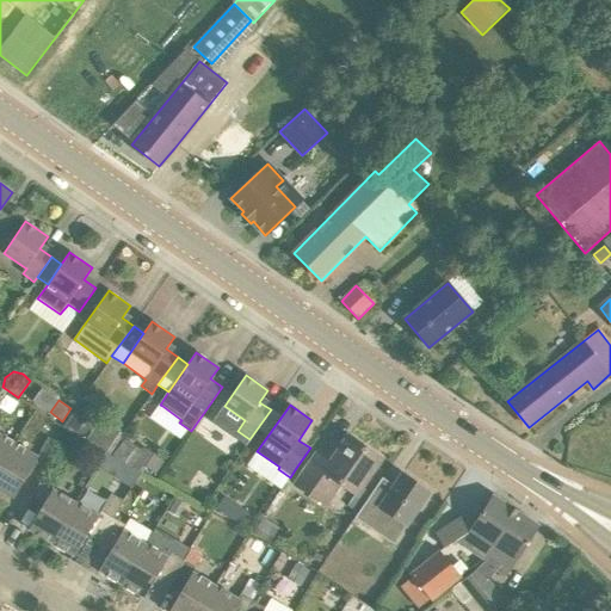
[(97,423),(81,412),(80,411),(68,426),(86,438),(97,423)]
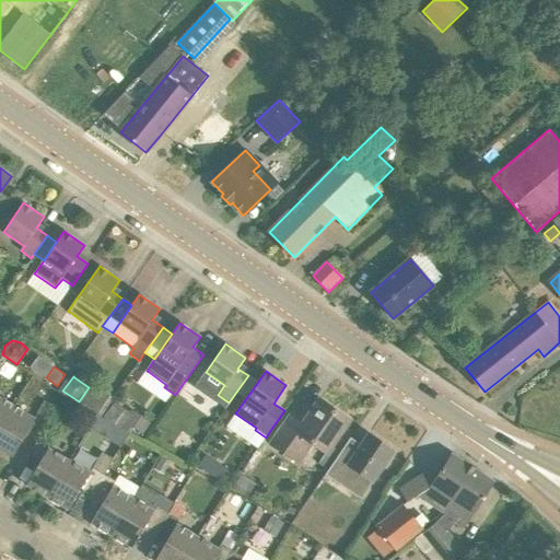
[(96,413),(100,415),(112,396),(93,384),(80,403),(96,413)]
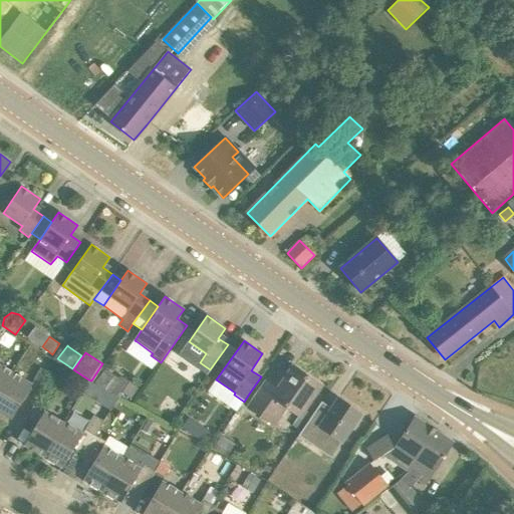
[(0,395),(13,372),(4,366),(0,364),(0,395)]
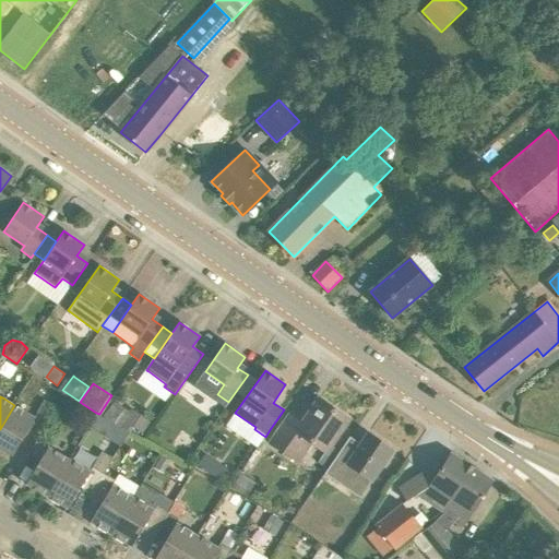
[(331,444),(347,419),(319,400),(300,426),(288,418),(271,445),(299,465),(318,439),(330,447),(331,444)]
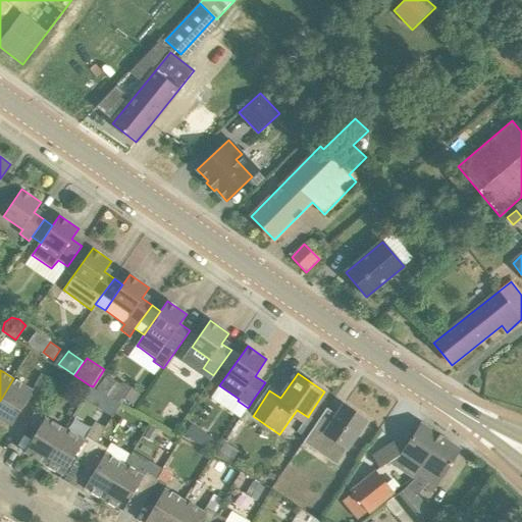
[(41,389),(48,377),(42,374),(35,386),(41,389)]
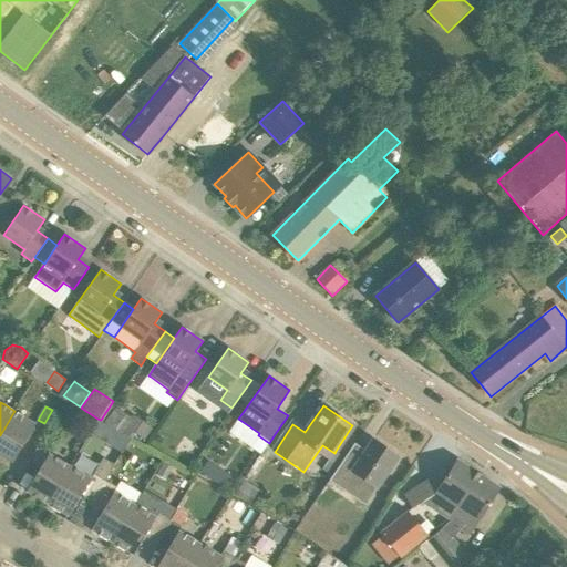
[(51,426),(59,413),(52,410),(44,423),(51,426)]
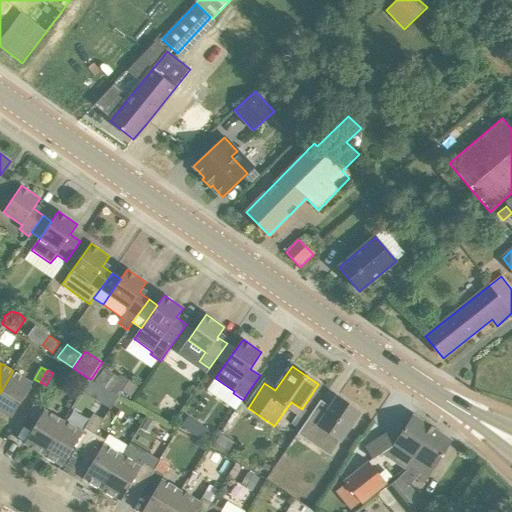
[(32,382),(23,377),(13,371),(0,393),(0,410),(12,417),(32,382)]
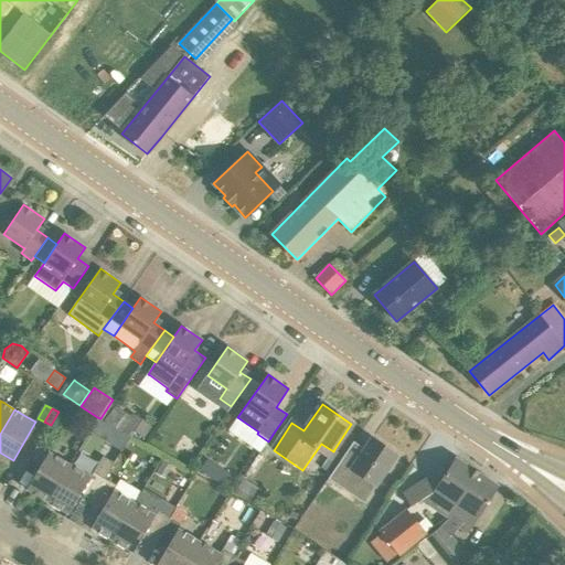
[(130,437),(134,432),(125,425),(129,419),(117,412),(108,424),(116,428),(130,437)]
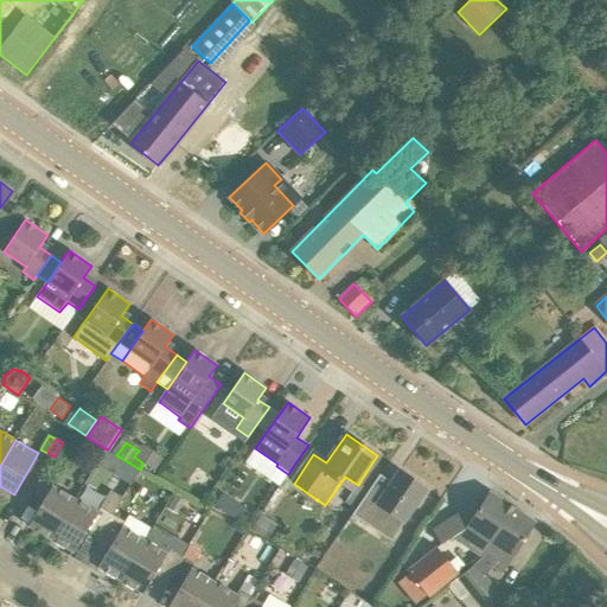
[(141,447),(139,451),(134,457),(144,464),(155,472),(165,459),(144,443),(141,447)]
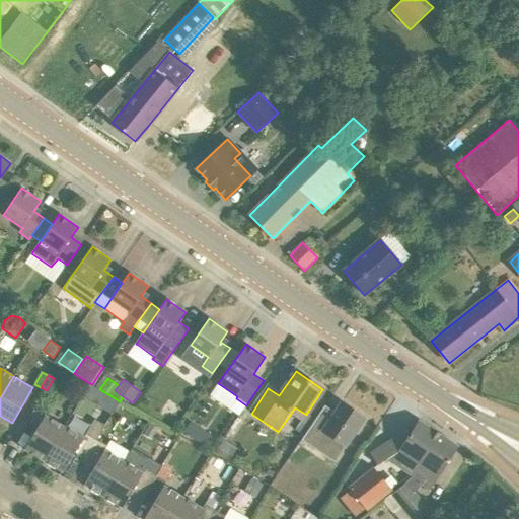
[(120,401),(106,393),(99,406),(112,414),(120,401)]
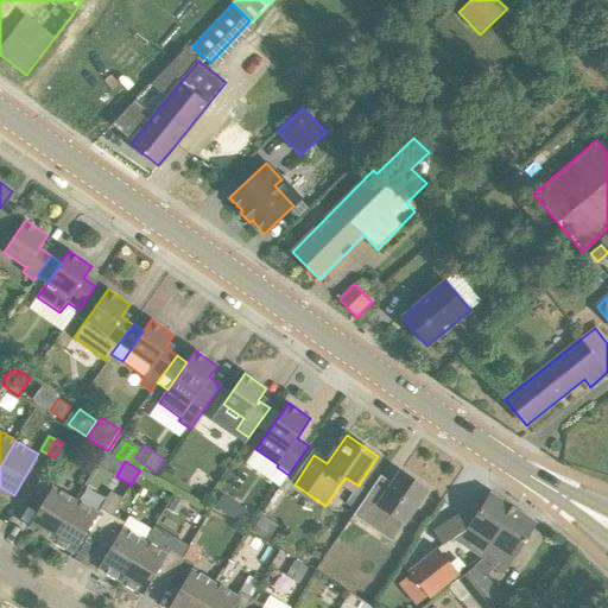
[(380,475),(353,515),(384,536),(396,518),(404,524),(426,491),(400,472),(392,483),(380,475)]
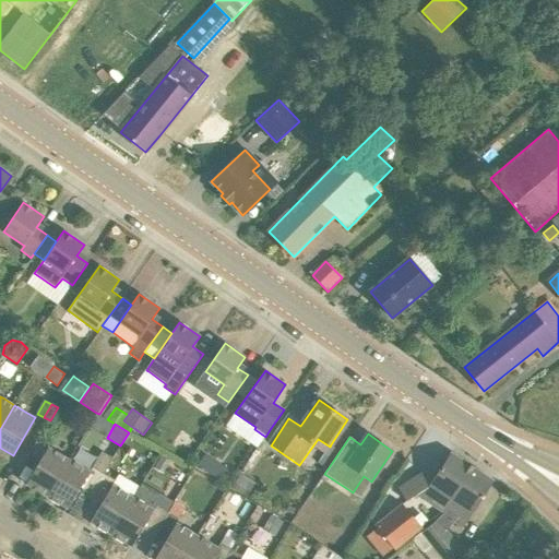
[(47,497),(70,459),(49,447),(51,442),(40,435),(26,460),(37,466),(26,484),(47,497)]
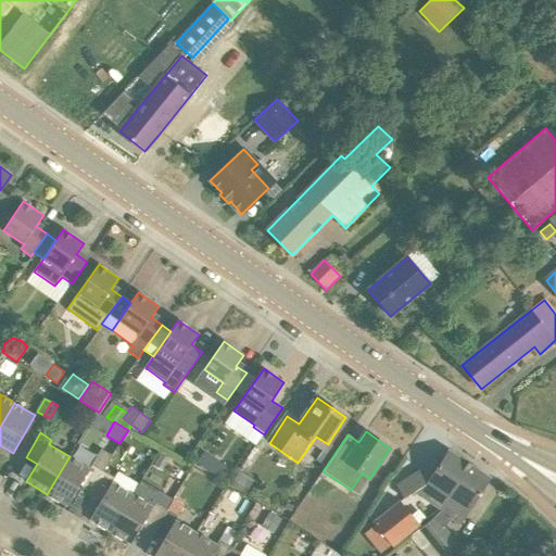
[(324,466),(337,447),(329,442),(328,444),(316,460),(324,466)]
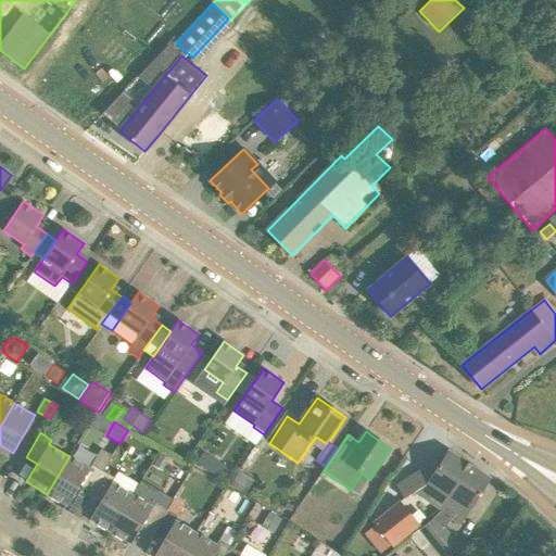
[(415,492),(440,510),(471,465),(450,451),(429,482),(420,470),(396,485),(404,498),(415,492)]
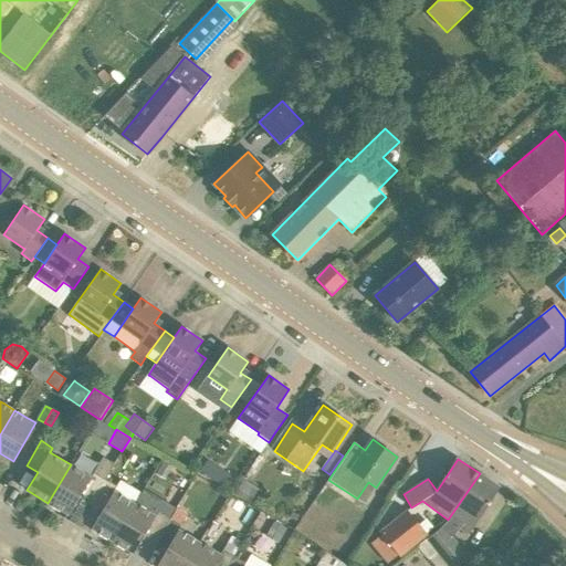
[(164,460),(156,473),(166,479),(174,464),(164,460)]
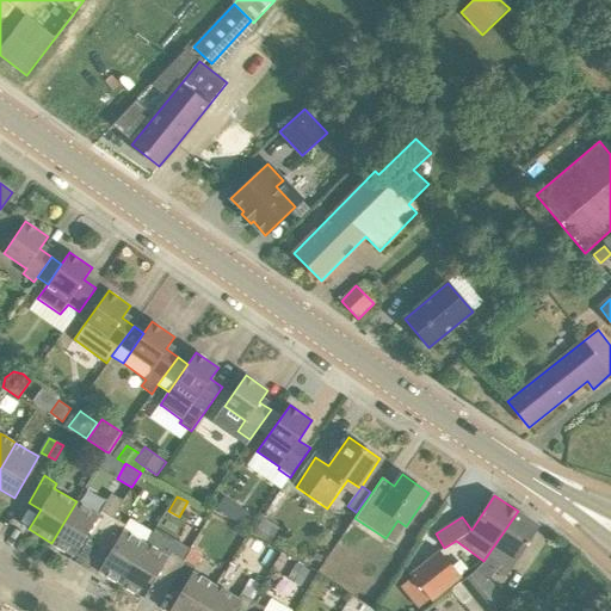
[(227,516),(234,503),(224,497),(216,508),(227,516)]
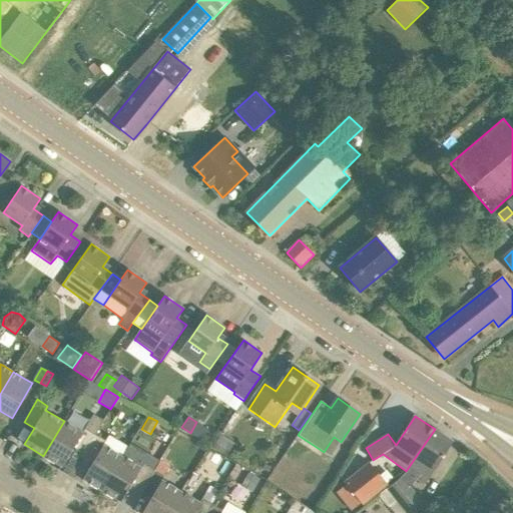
[(82,456),(96,433),(86,427),(83,432),(64,421),(43,456),(62,467),(72,451),(82,456)]
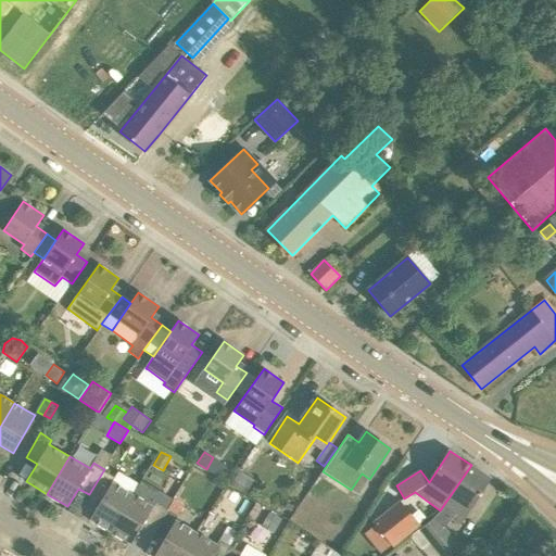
[(462,522),(491,478),(471,465),(440,510),(442,512),(412,536),(422,551),(424,550),(428,555),(449,555),(459,547),(443,528),(451,518),(460,525),(462,522)]
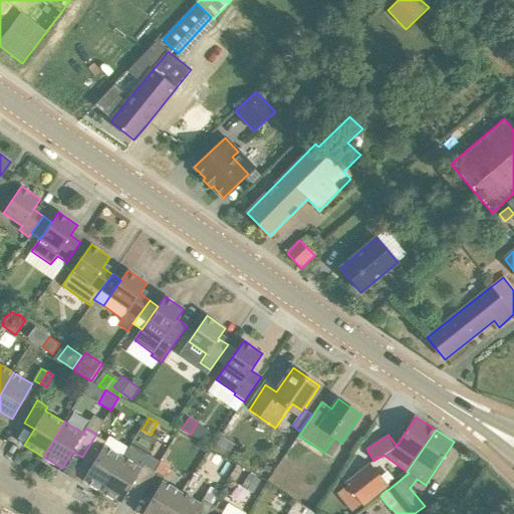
[(102,492),(121,458),(104,446),(107,442),(96,434),(82,457),(92,464),(83,480),(102,492)]
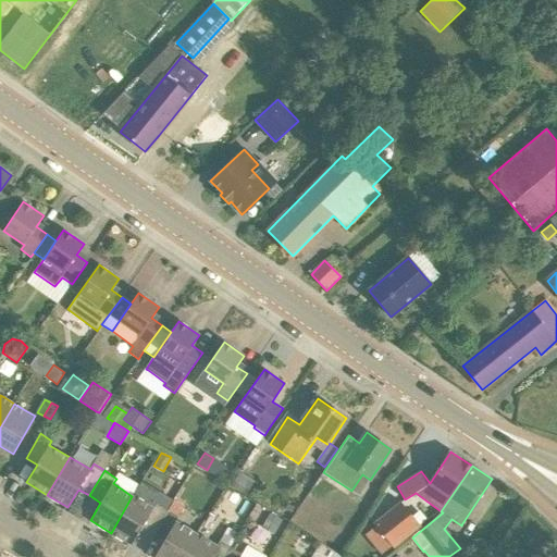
[(250,479),(240,472),(232,486),(246,494),(252,484),(255,481),(250,479)]
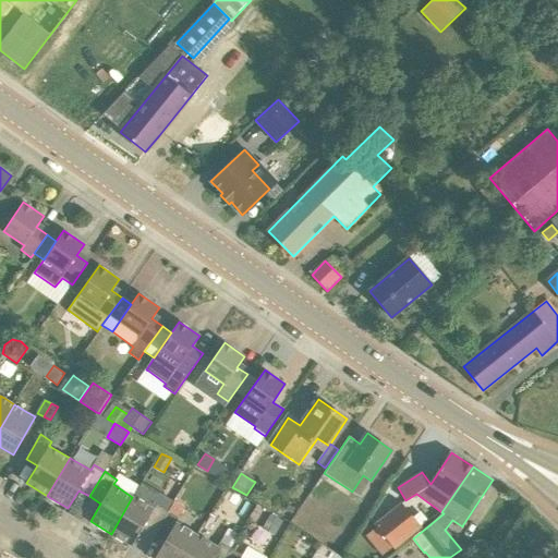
[(177,520),(184,507),(186,509),(201,485),(191,480),(178,504),(176,501),(170,510),(168,509),(154,534),(165,541),(154,557),(182,557),(198,533),(177,520)]
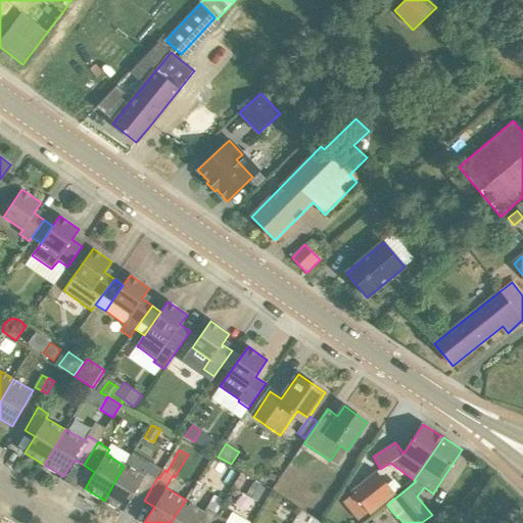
[(144,501),(157,477),(147,471),(142,476),(124,466),(104,501),(124,512),(134,494),(144,501)]
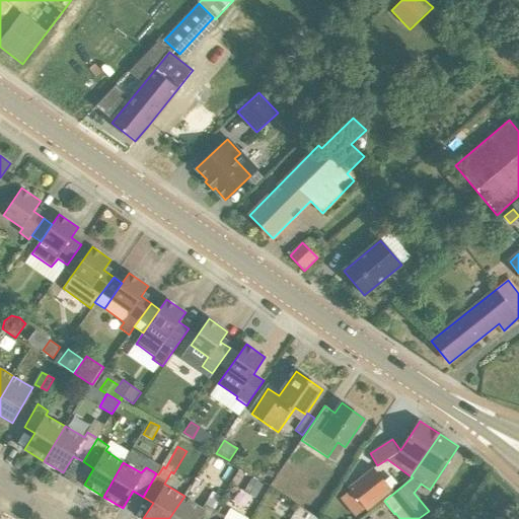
[(348,487),(368,511),(392,491),(372,466),(348,487)]
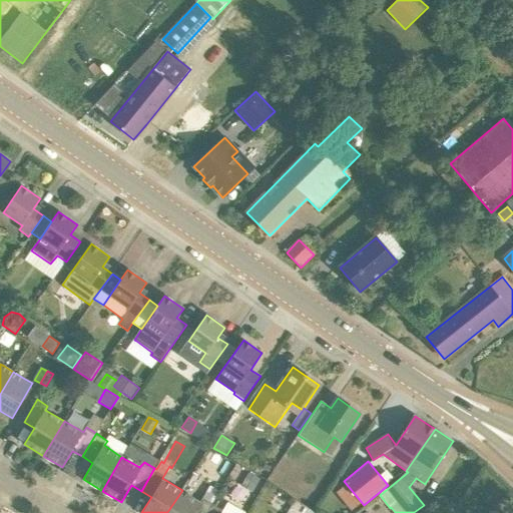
[(243,482),(254,489),(261,479),(249,472),(243,482)]
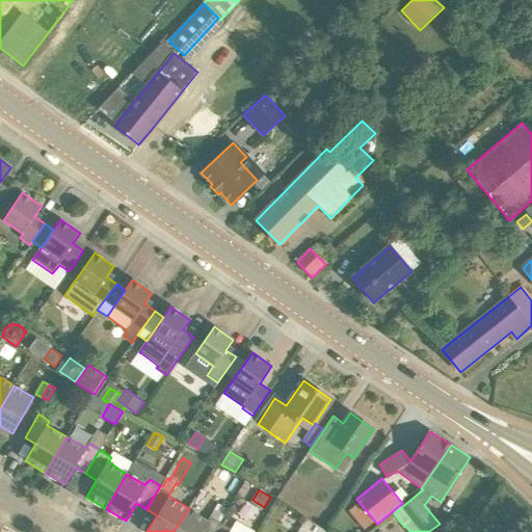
[(214,531),(220,523),(210,516),(208,520),(189,508),(174,531),(214,531)]
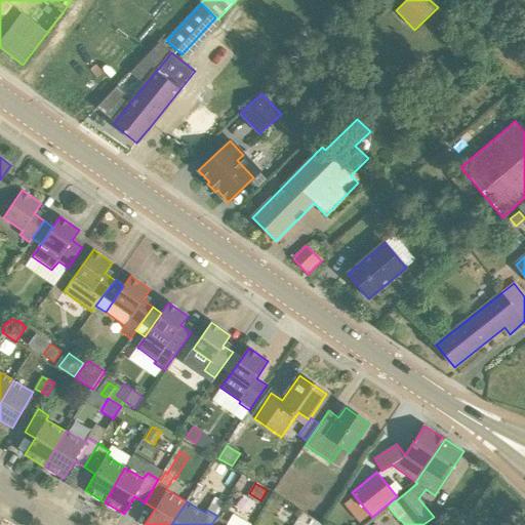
[(252,524),(234,514),(229,523),(217,516),(211,524),(252,524)]
